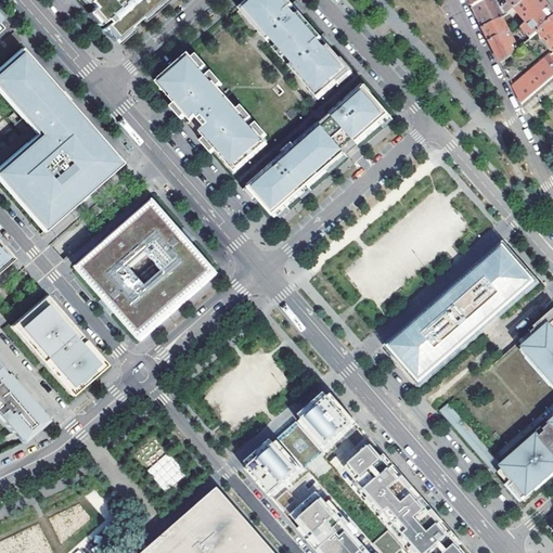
[(85,0),(112,30),(120,31),(156,0),(85,0)]
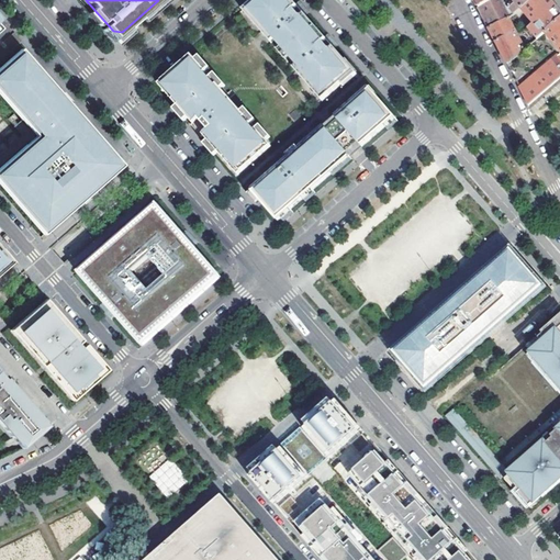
[(353,70),(291,0),(257,0),(255,2),(253,0),(249,0),(241,9),(269,42),(273,37),(280,46),(283,43),(291,52),(288,54),(295,63),(291,66),(320,99),(353,70)]
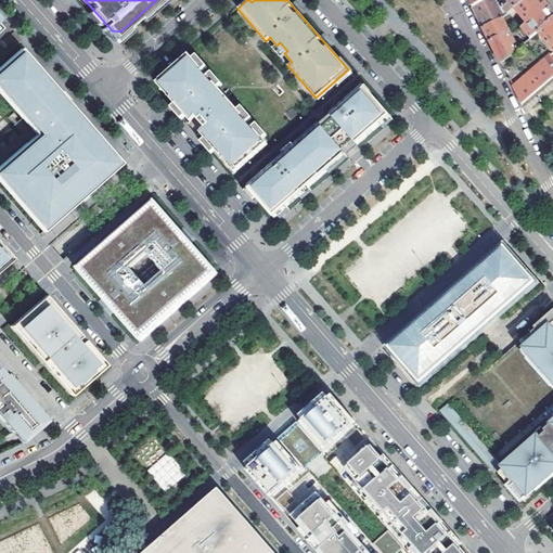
[(479,0),(470,5),(475,15),(480,25),(498,13),(511,4),(517,0),(479,0)]
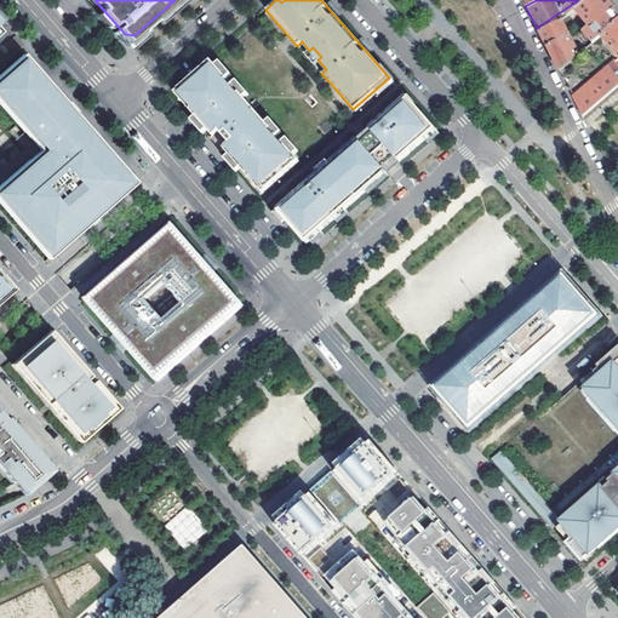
[(585,22),(578,27),(581,29),(590,41),(600,33),(617,17),(617,13),(612,7),(605,0),(578,0),(571,5),(585,22)]
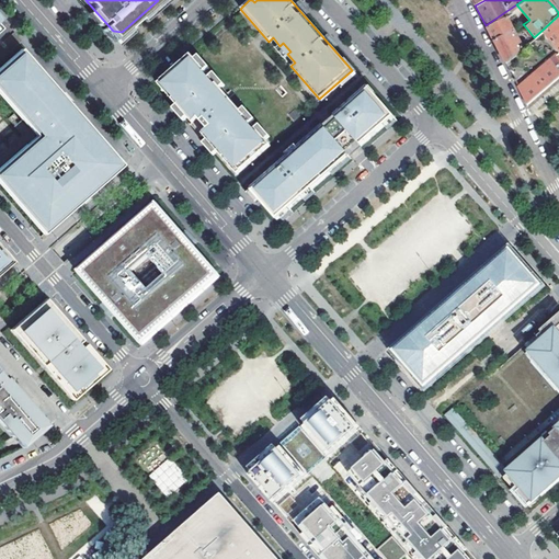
[(503,13),(486,25),(491,36),(492,40),(511,27),(503,13)]
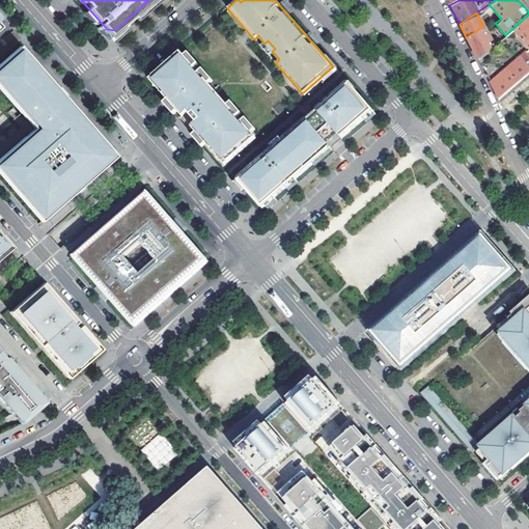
[(528,15),(513,28),(524,40),(522,43),(527,50),(528,48),(528,15)]
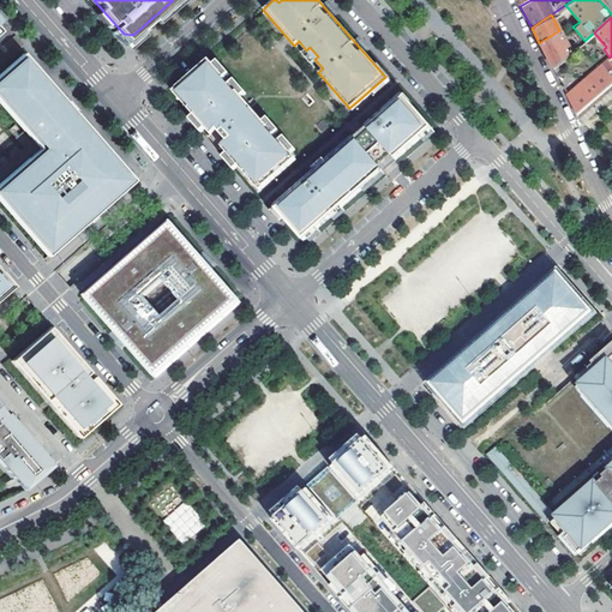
[(559,30),(539,43),(551,67),(556,64),(585,41),(575,29),(573,36),(564,40),(559,30)]
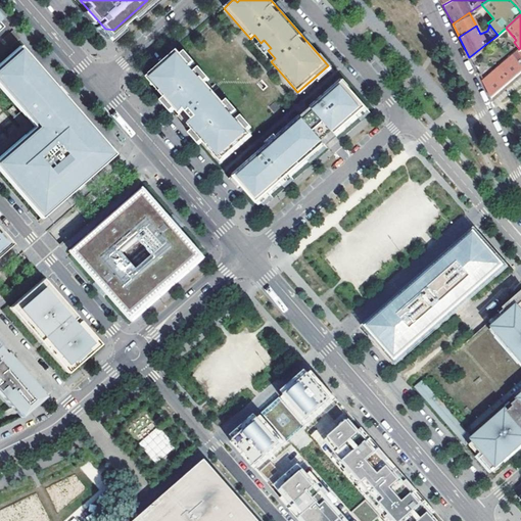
[(264,40),(261,43),(268,50),(271,48),(264,40)]
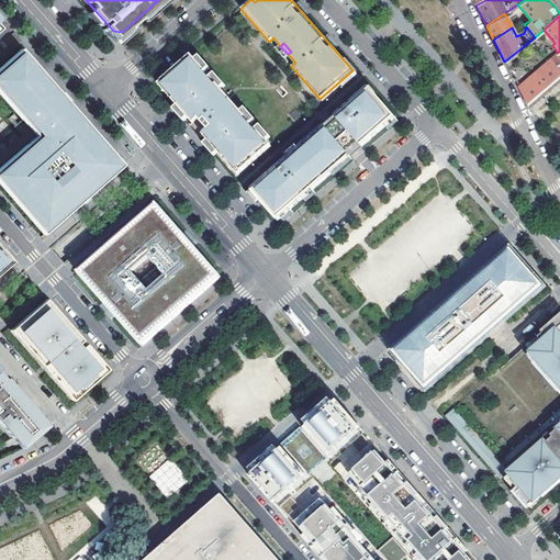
[(19,45),(0,60),(0,94),(24,123),(28,119),(36,130),(33,132),(38,138),(29,147),(24,141),(0,161),(0,183),(42,231),(77,200),(69,191),(78,183),(86,192),(121,160),(68,101),(62,107),(53,97),(59,91),(19,45)]
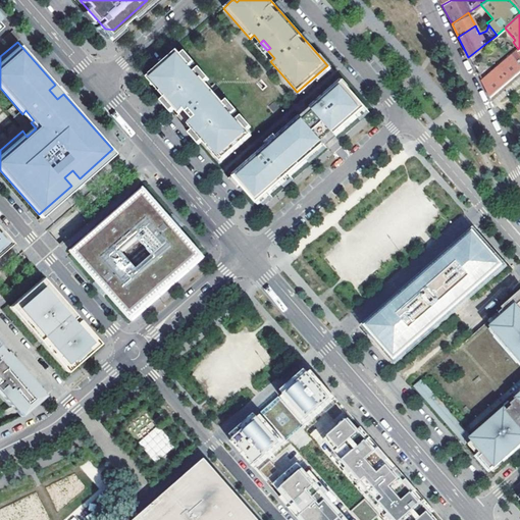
[(489,71),(479,80),(487,96),(501,85),(519,68),(519,47),(518,49),(515,51),(514,49),(489,70),(489,71)]
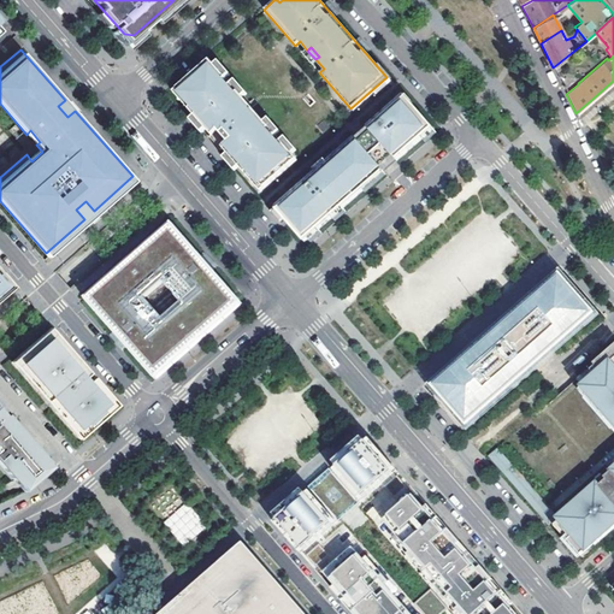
[(183,80),(171,90),(210,134),(207,135),(213,142),(218,148),(220,147),(258,190),(295,158),(207,59),(195,70),(205,81),(194,90),(183,80)]
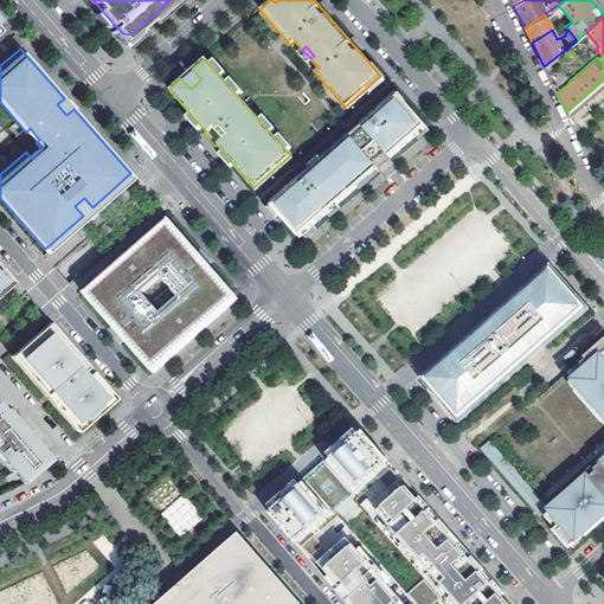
[(192,69),(180,78),(191,89),(201,79),(192,69)]
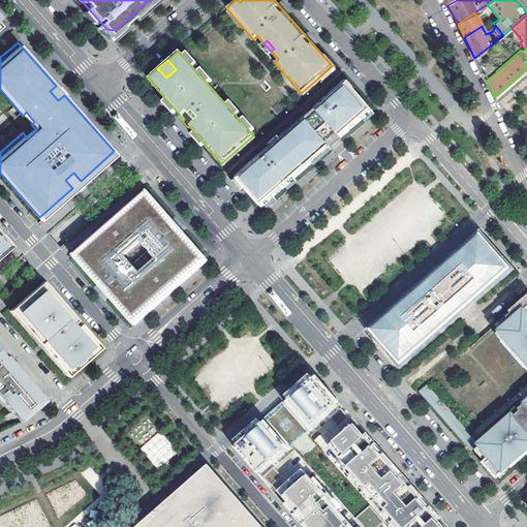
[(303,119),(236,179),(259,206),(370,109),(346,82),(314,109),(317,112),(306,122),(303,119)]
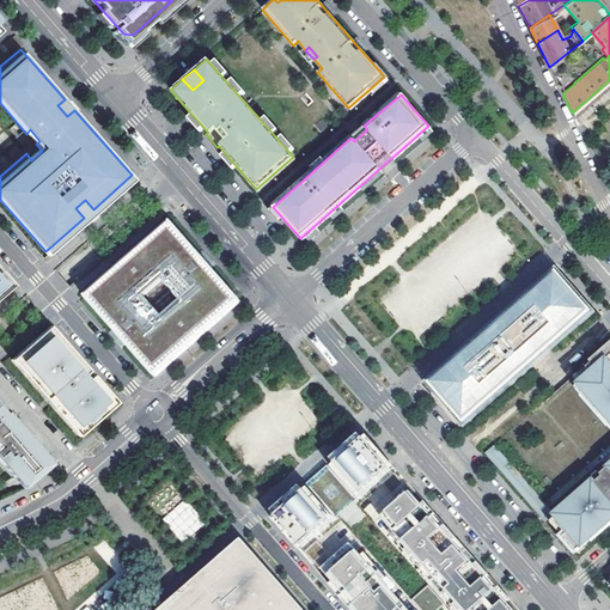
[(74,110),(65,99),(58,105),(67,116),(74,110)]
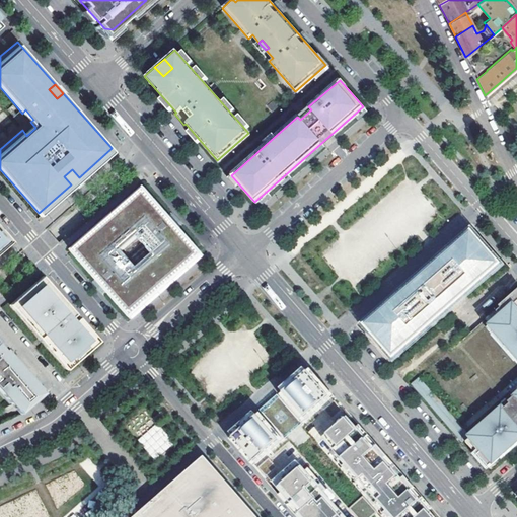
[(25,109),(22,114),(25,117),(30,122),(33,120),(25,109)]
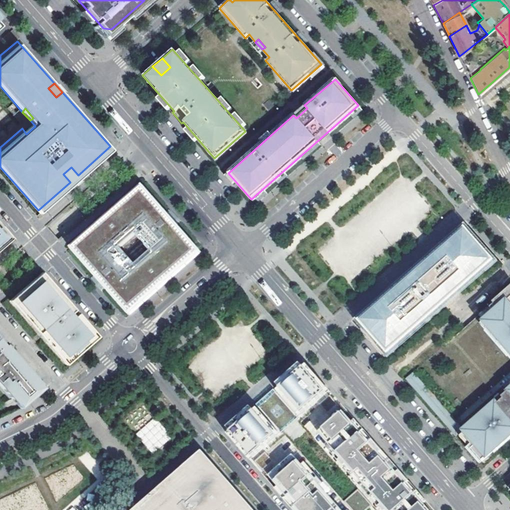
[(30,120),(22,128),(26,134),(35,126),(30,120)]
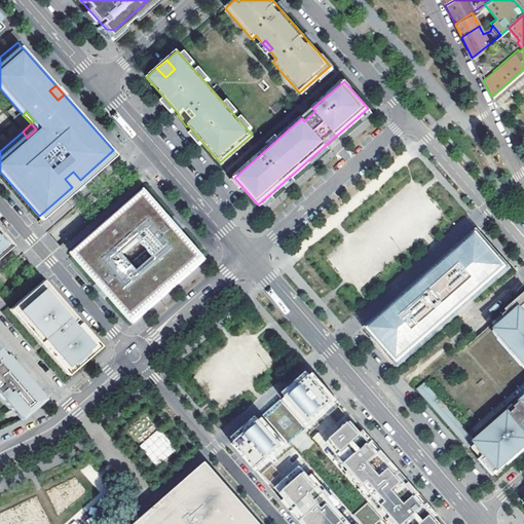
[(73,172),(65,179),(72,187),(80,180),(73,172)]
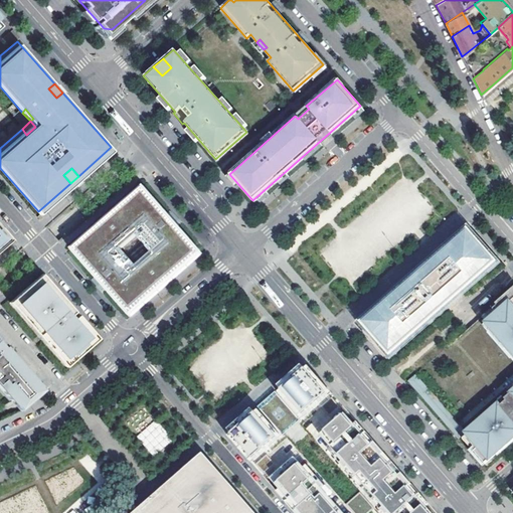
[(127,314),(199,250),(170,217),(140,183),(67,246),(99,282),(127,314)]
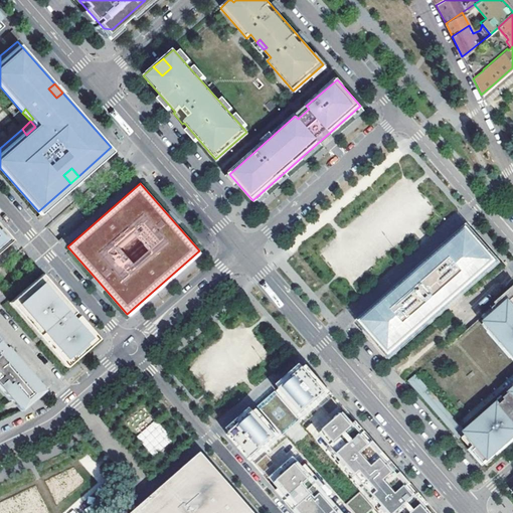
[(0,246),(10,238),(0,226),(0,246)]
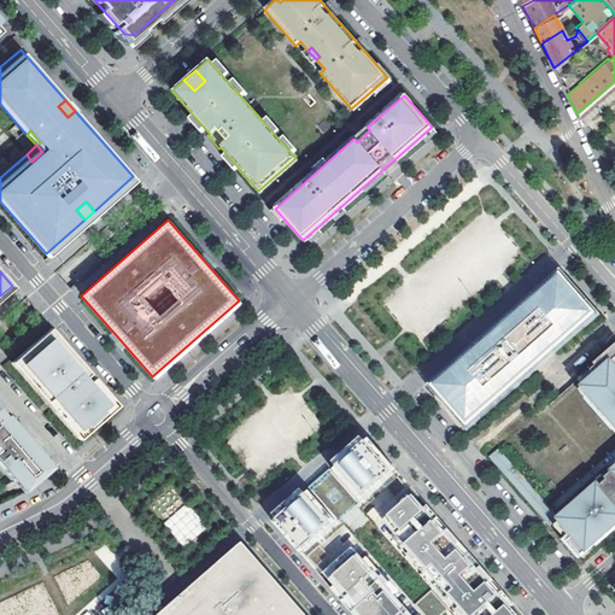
[(456,361),(429,385),(437,393),(466,426),(595,312),(557,271),(536,291),(456,361)]
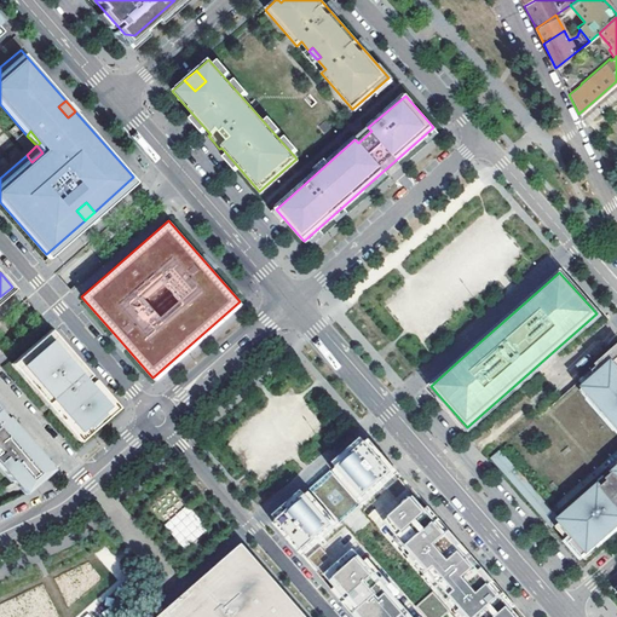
[(50,330),(40,339),(44,344),(55,335),(50,330)]
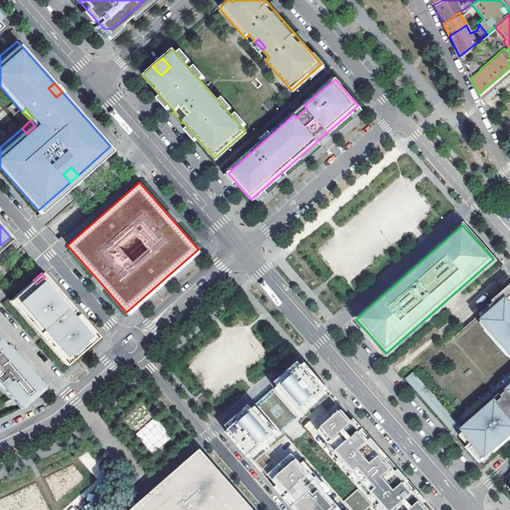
[(33,280),(18,293),(22,297),(14,305),(38,333),(40,331),(48,339),(46,341),(62,359),(70,352),(74,356),(89,343),(85,339),(93,331),(77,313),(75,315),(68,307),(70,305),(45,277),(36,284),(33,280)]
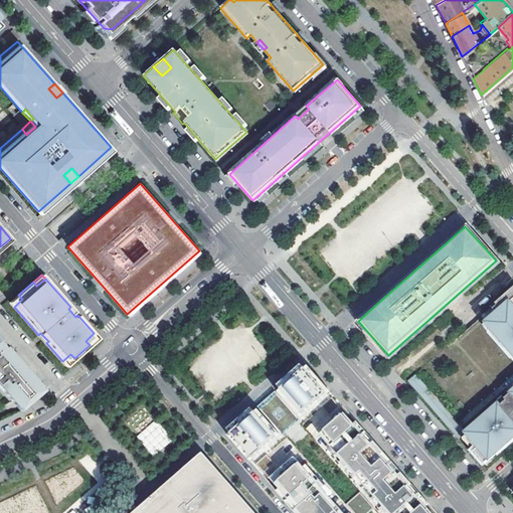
[(495,402),(470,425),(471,426),(464,432),(475,444),(472,446),(474,449),(472,451),(483,463),(512,437),(512,436),(512,298),(507,291),(490,306),(495,313),(482,325),(488,331),(491,329),(512,354),(510,356),(512,359),(512,386),(508,391),(502,397),(495,402)]
